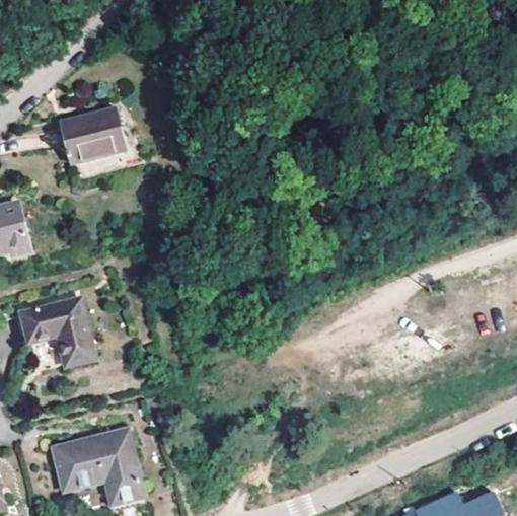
[(119,107),(64,119),(73,162),(129,149),(119,107)]
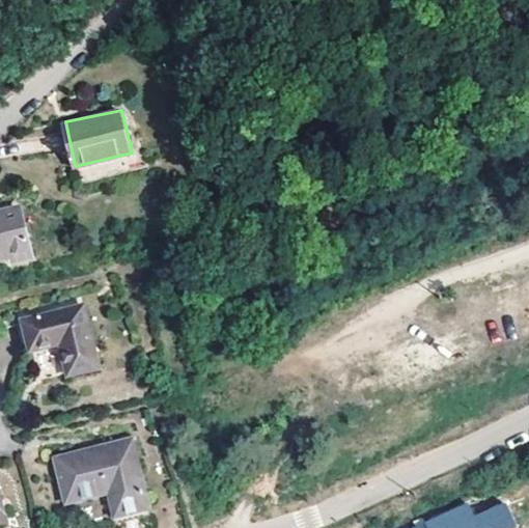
[(20,204),(0,209),(0,252),(8,250),(10,260),(30,255),(20,204)]
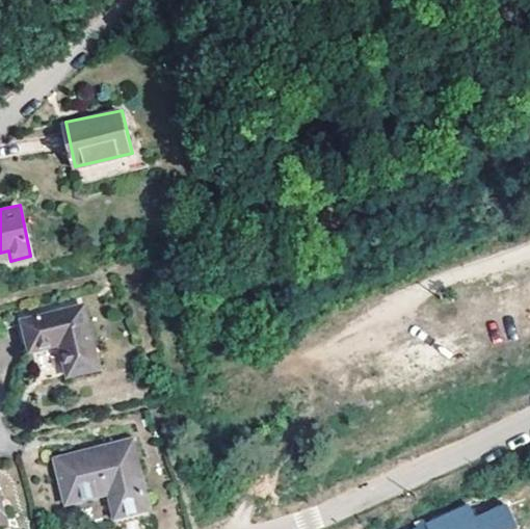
[(83,303),(21,317),(28,349),(59,342),(67,374),(97,366),(83,303)]
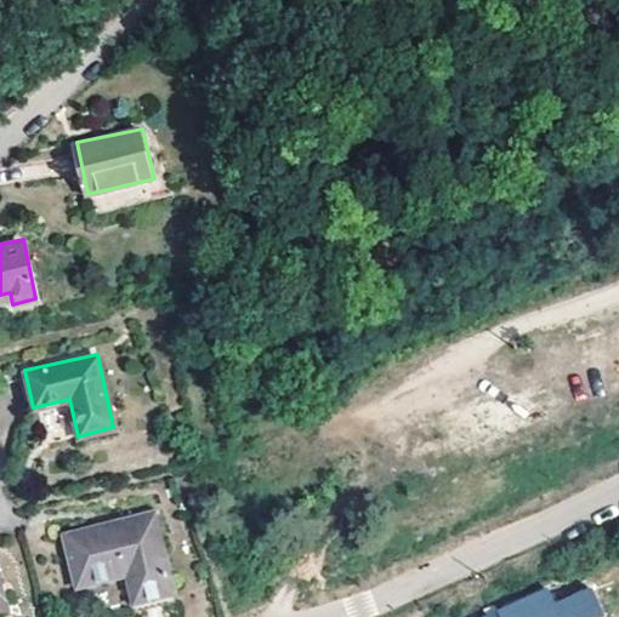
[(148,510),(58,531),(71,583),(121,571),(129,603),(169,592),(148,510)]
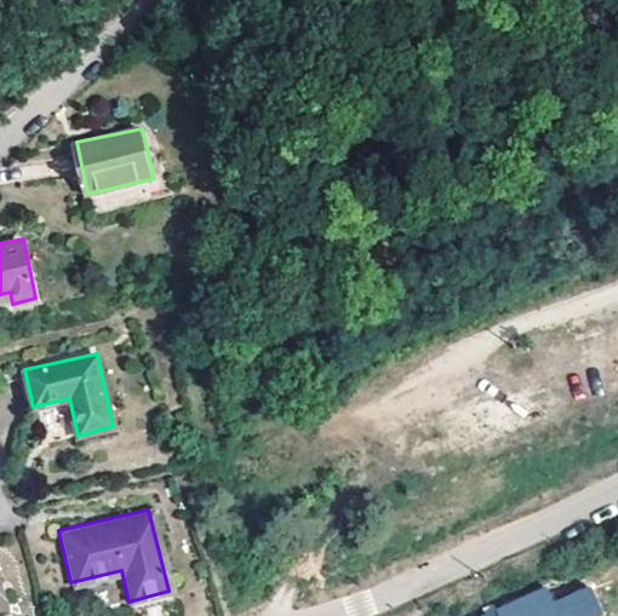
[(553,610),(547,596),(498,615),(574,615),(568,603),(553,610)]
